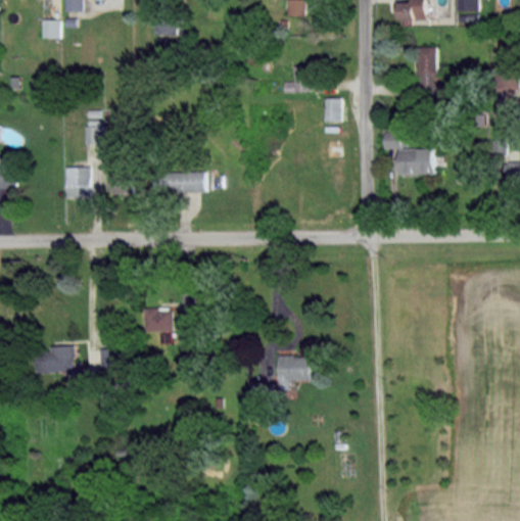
[(81,0),(63,0),(63,12),(81,12),(81,0)]
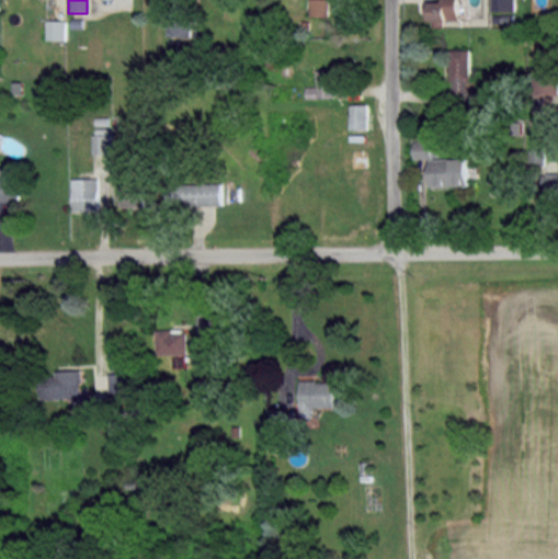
[(325,19),(326,0),(317,0),(307,0),(307,18),(325,19)]
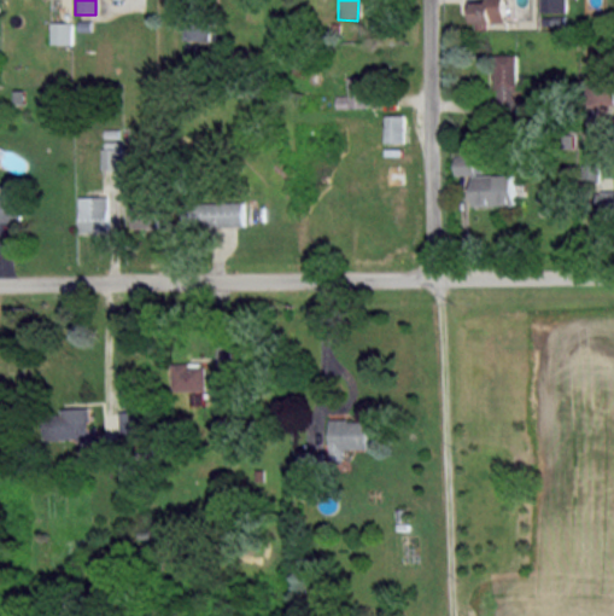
[(503,23),(501,0),(484,0),(485,4),(469,5),(471,24),(503,23)]
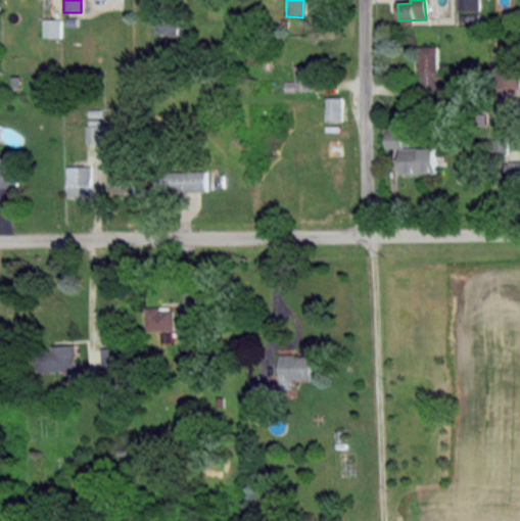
[(456,0),(456,11),(477,12),(477,0),(456,0)]
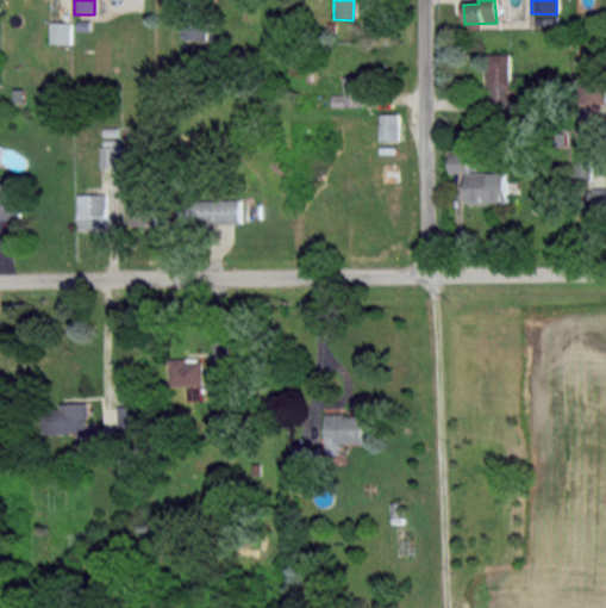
[(204,42),(204,22),(180,22),(179,41),(204,42)]
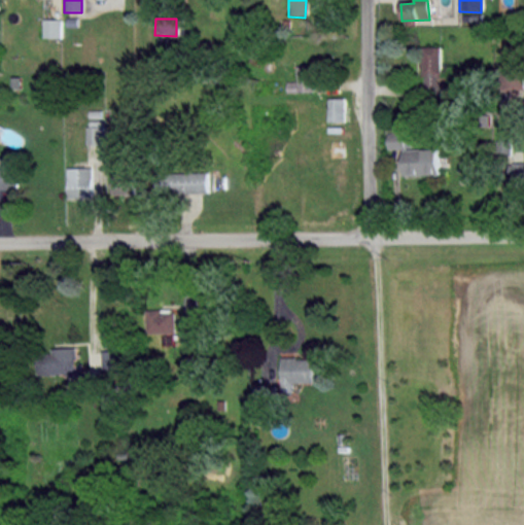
[(59,21),(41,21),(41,39),(59,39),(59,21)]
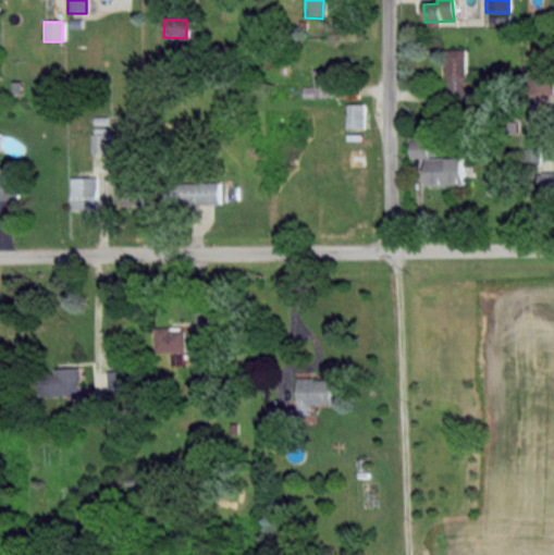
[(464,51),(443,51),(444,97),(464,96),(464,51)]
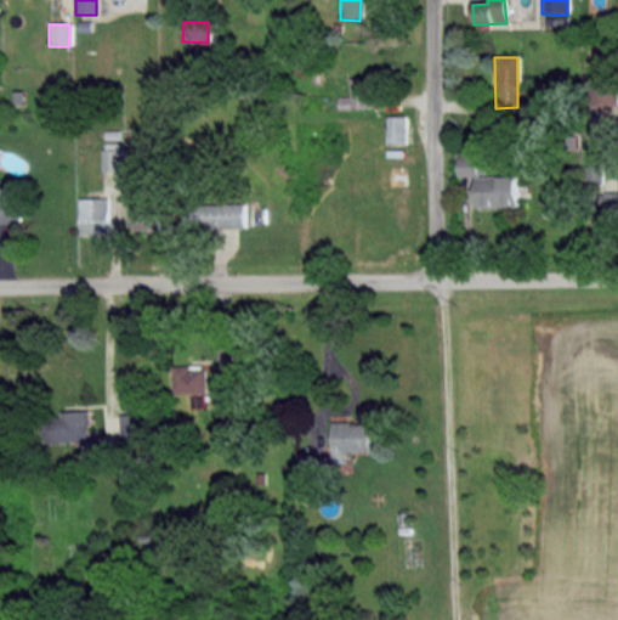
[(364,79),(347,80),(347,97),(335,99),(335,111),(366,110),(364,79)]
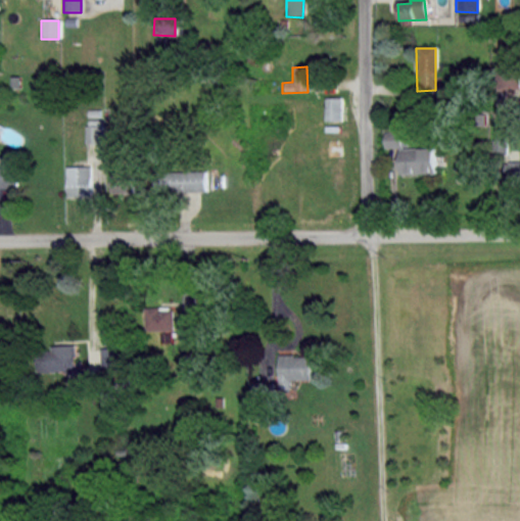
[(519,90),(519,75),(501,75),(501,90),(519,90)]
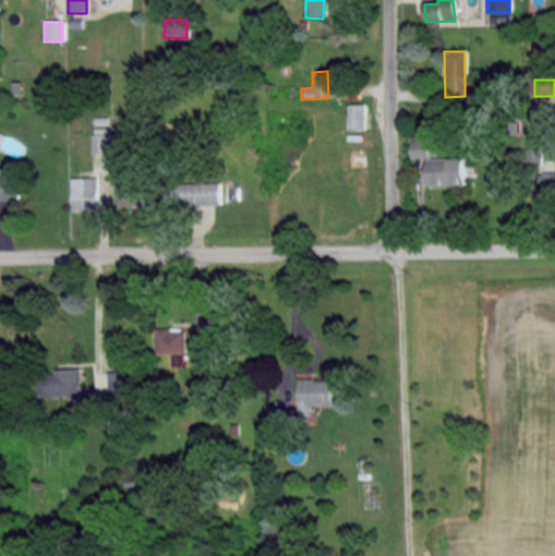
[(363,130),(362,106),(345,106),(346,131),(363,130)]
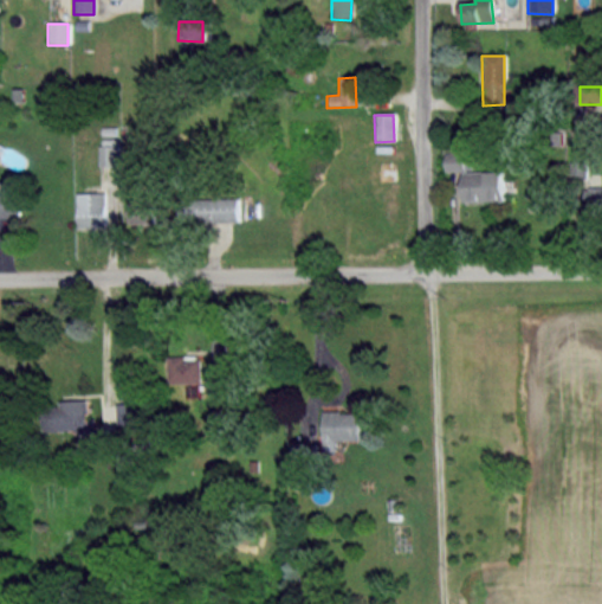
[(114,168),(115,141),(98,140),(97,167),(114,168)]
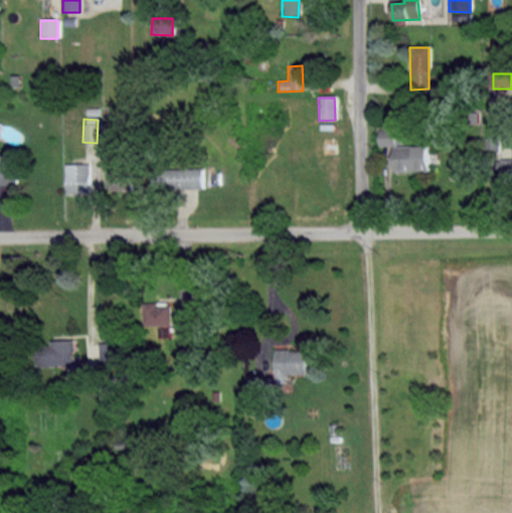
[(482,151),(497,151),(497,139),(483,139),(482,151)]
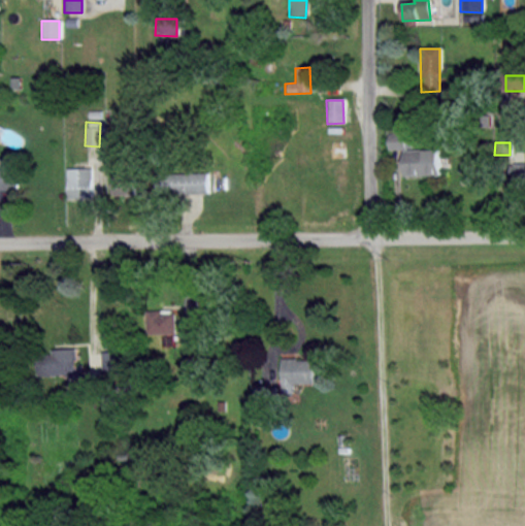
[(437,151),(401,152),(402,177),(437,176),(437,151)]
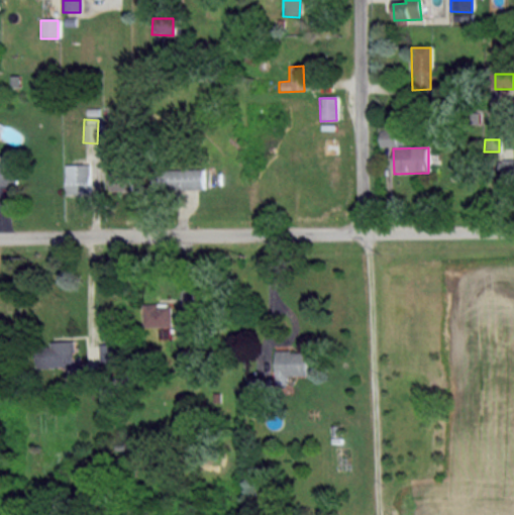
[(513,162),(497,162),(497,179),(513,180),(513,162)]
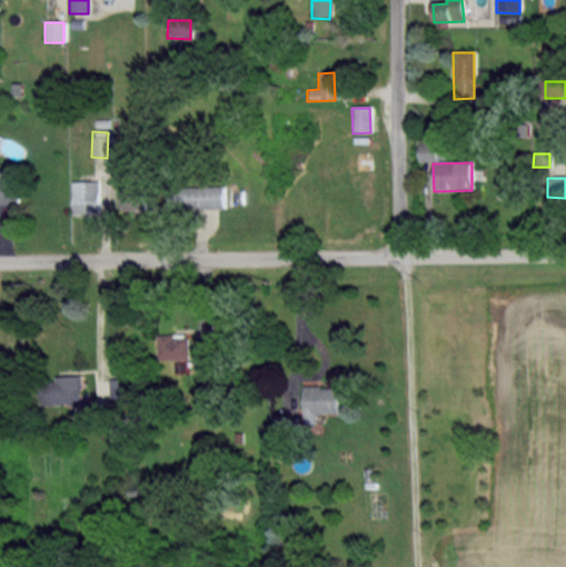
[(0,206),(17,206),(17,182),(0,182),(0,206)]
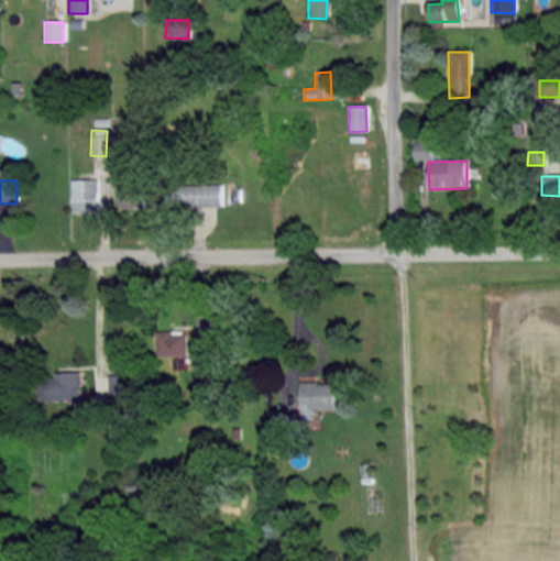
[(70,182),(72,212),(98,212),(97,180),(70,182)]
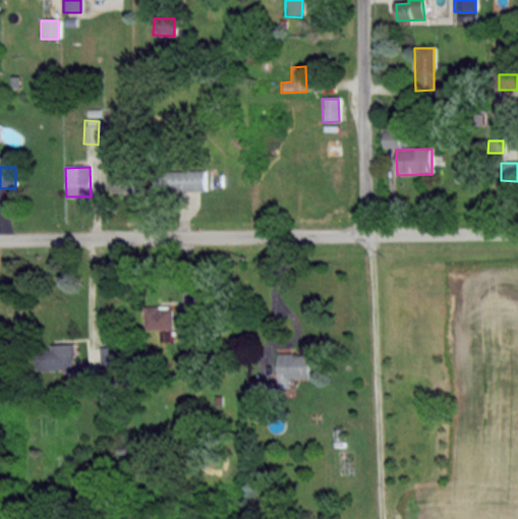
[(204,172),(162,172),(163,192),(204,191),(204,172)]
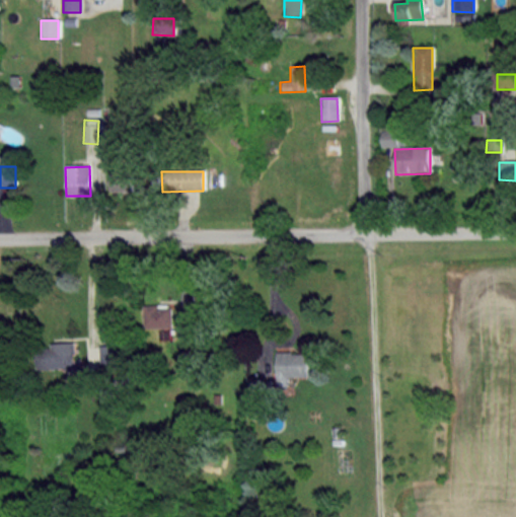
[(107,174),(108,193),(132,193),(132,174),(107,174)]
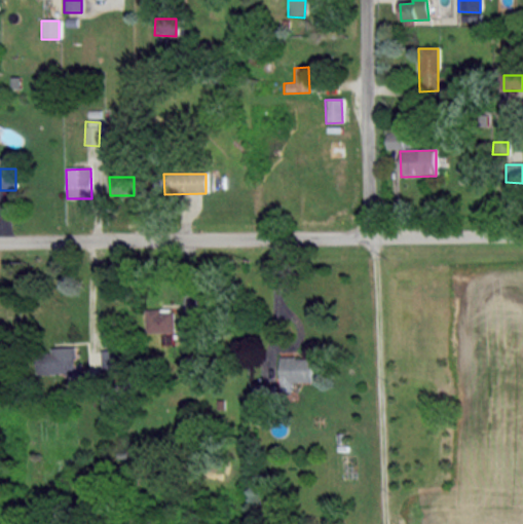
[(175,333),(174,311),(144,312),(145,334),(175,333)]
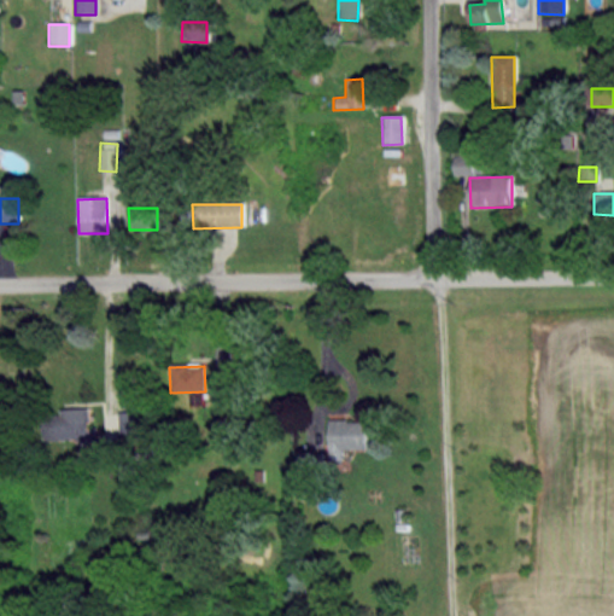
[(45,442),(89,441),(88,410),(58,411),(58,417),(44,418),(45,442)]
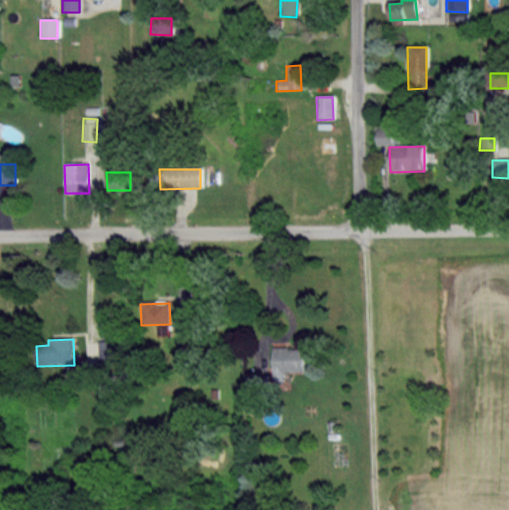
[(116,341),(96,343),(97,363),(118,362),(116,341)]
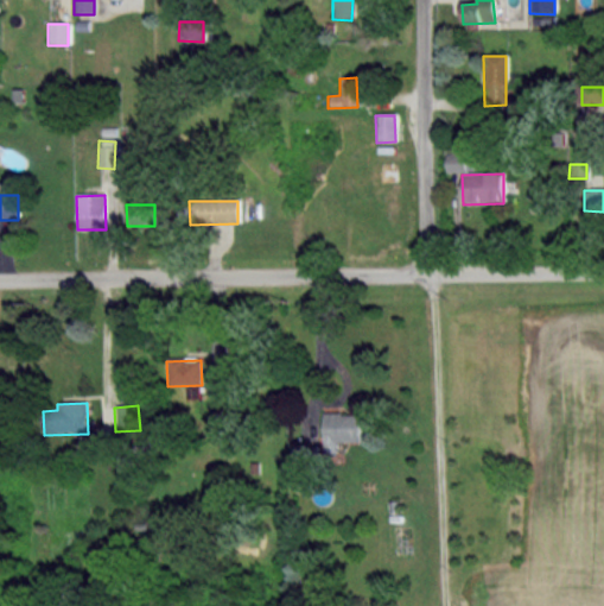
[(323,455),(336,455),(336,443),(361,443),(361,415),(323,415),(323,455)]
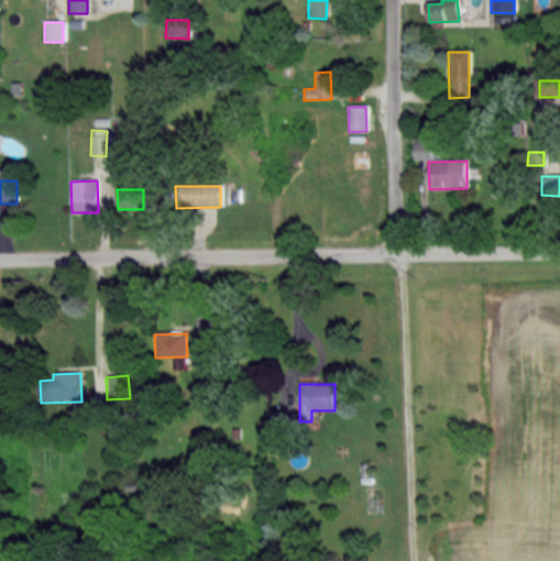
[(271,433),(289,432),(289,413),(271,413),(271,433)]
